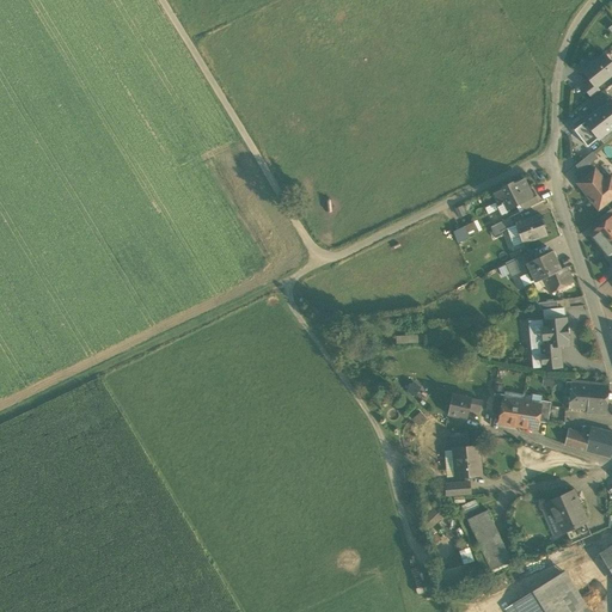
[(591,80),(595,87),(597,86),(611,73),(611,65),(604,55),(583,72),(591,80)]
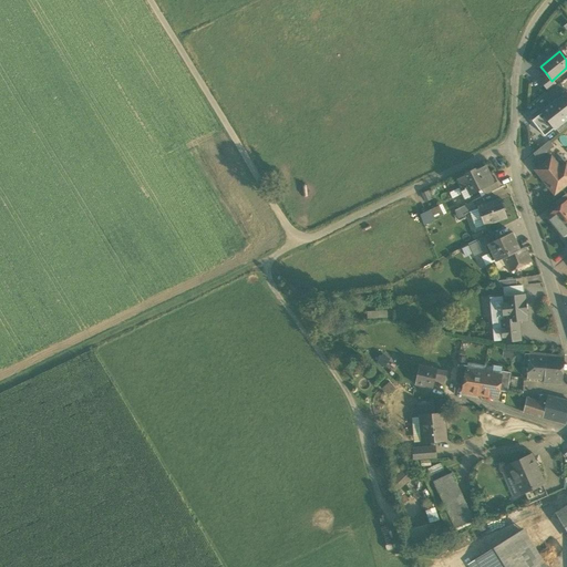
[(539,81),(548,92),(556,85),(553,80),(552,81),(547,74),(539,81)]
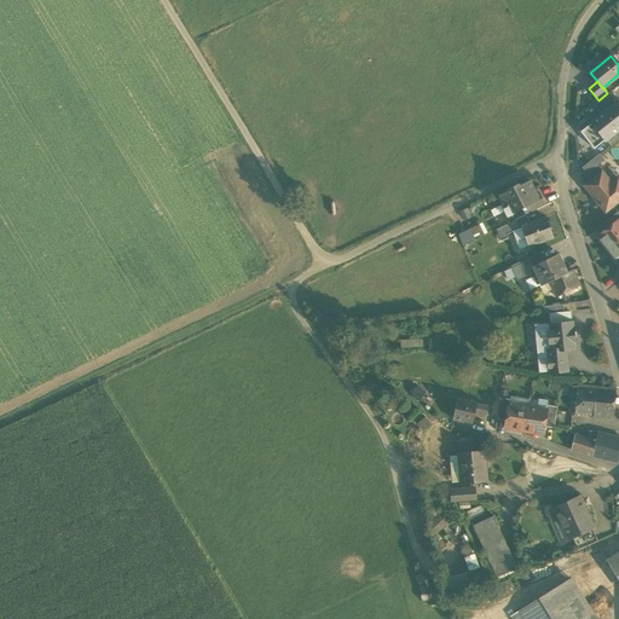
[(594,104),(601,115),(614,104),(618,102),(611,91),(607,93),(599,100),(594,104)]
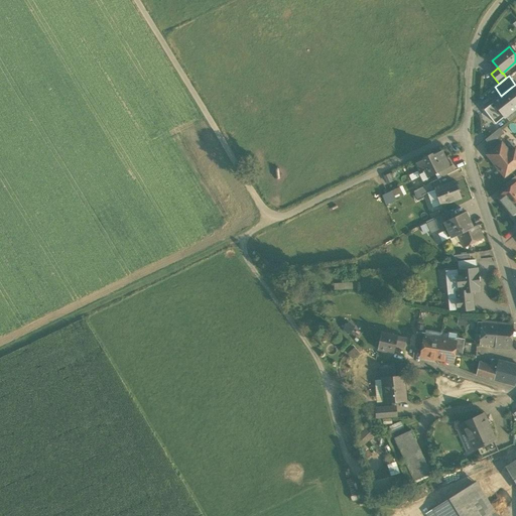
[(514,109),(515,107),(515,91),(512,87),(501,96),(494,102),(505,116),(514,109)]
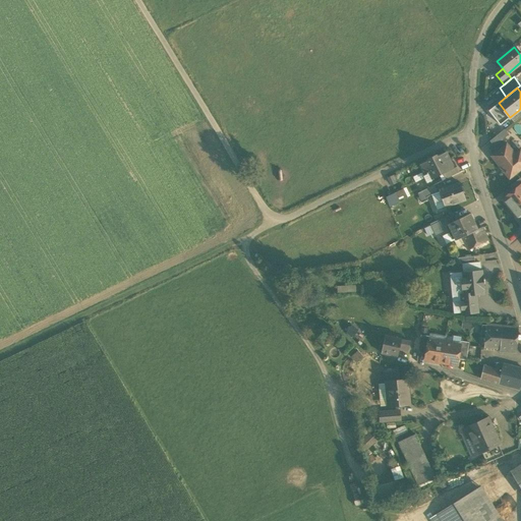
[(500,125),(510,117),(499,103),(488,111),(500,125)]
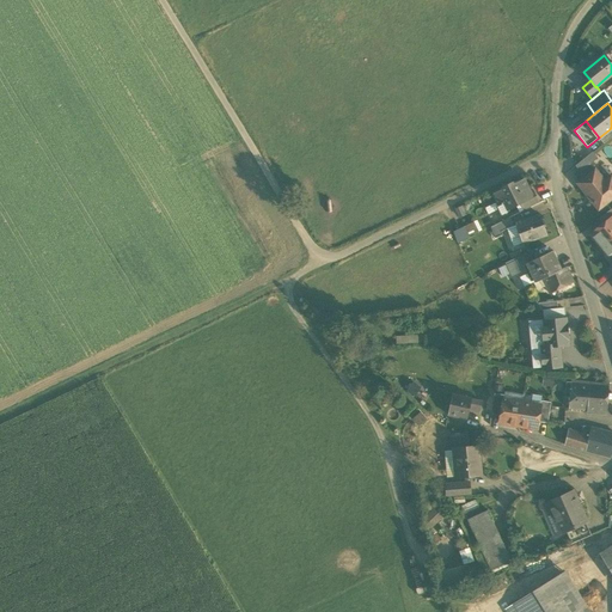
[(611,132),(610,129),(599,138),(604,144),(611,136),(611,132)]
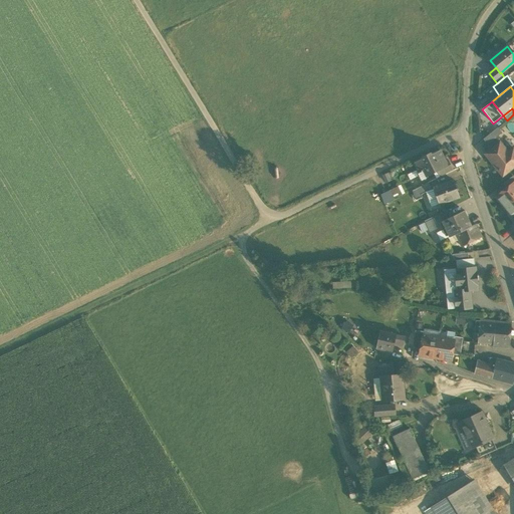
[(483,140),(487,144),(496,138),(501,134),(497,129),(483,140)]
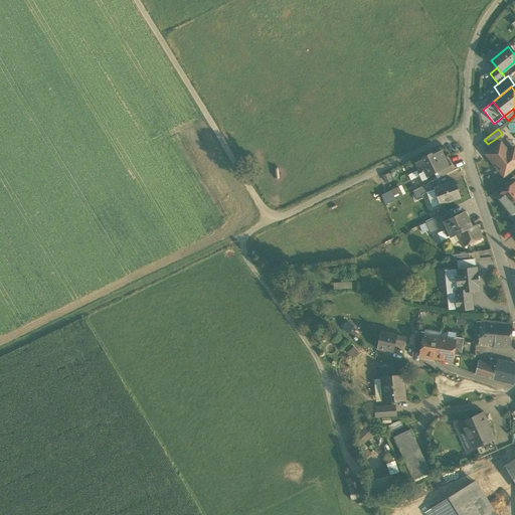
[(501,143),(497,138),(488,144),(484,148),(488,153),(501,143)]
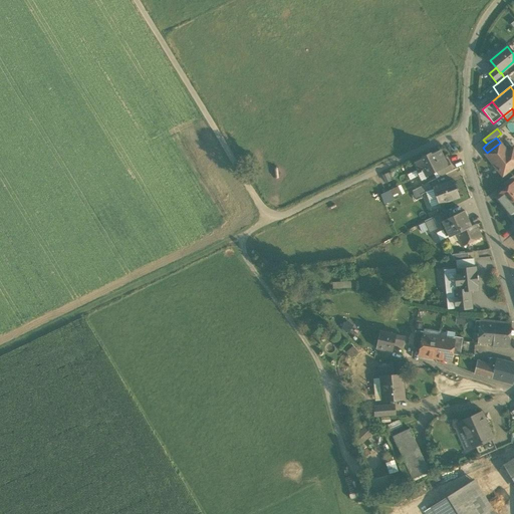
[(485,155),(503,176),(513,166),(513,149),(508,153),(500,143),(487,153),(485,155)]
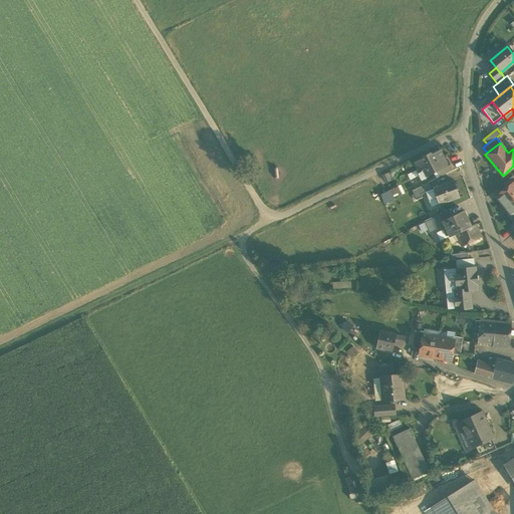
[(424,173),(426,177),(437,171),(448,166),(445,161),(440,151),(431,155),(430,154),(413,162),(419,173),(420,175),(424,173)]
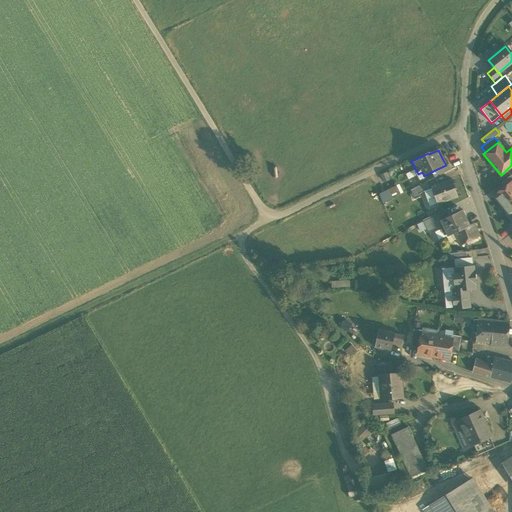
[(435,170),(438,176),(451,169),(445,158),(443,160),(446,165),(435,170)]
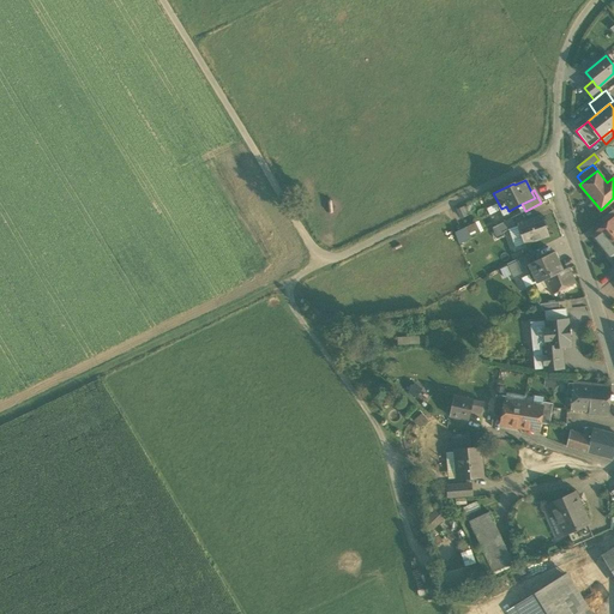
[(601,220),(606,224),(613,217),(613,211),(613,210),(601,220)]
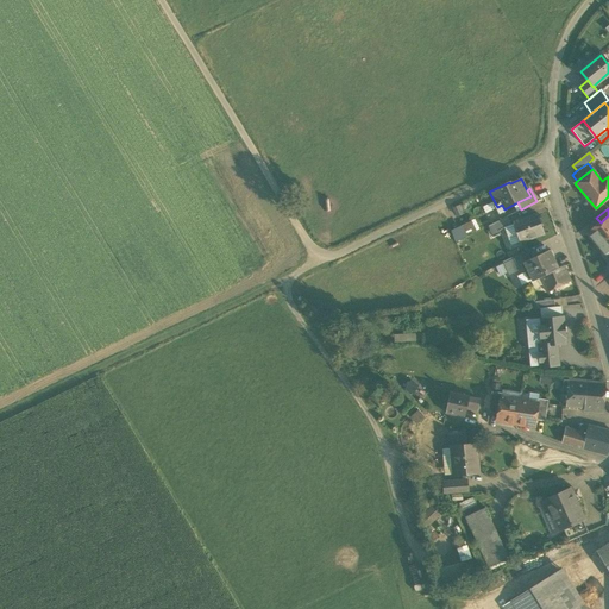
[(513,224),(520,243),(544,233),(538,215),(513,224)]
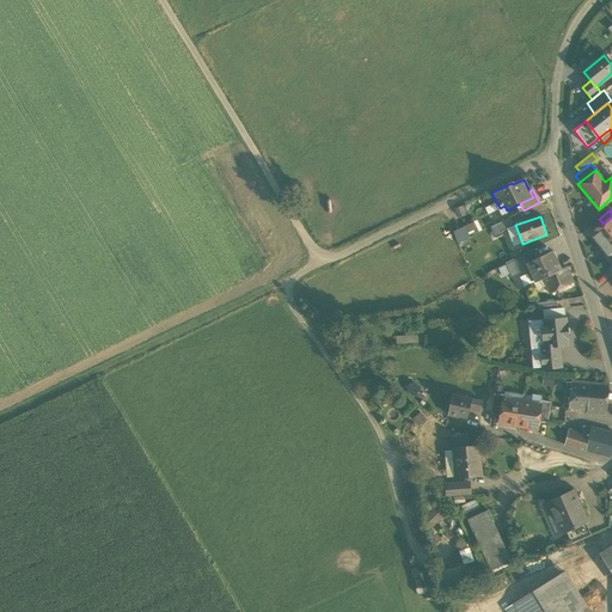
[(611,264),(611,216),(604,224),(591,234),(607,256),(606,256),(611,264)]
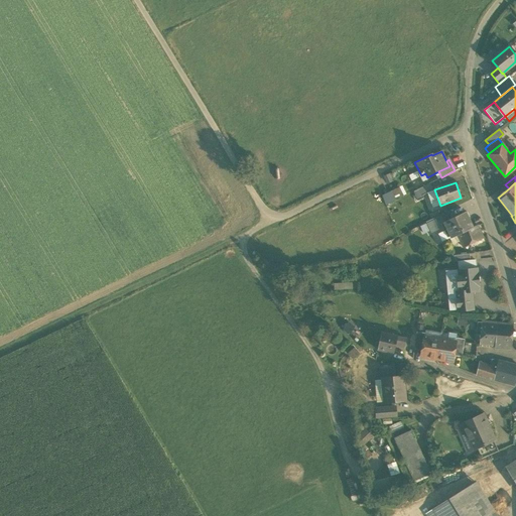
[(419,189),(422,196),(432,190),(429,183),(419,189)]
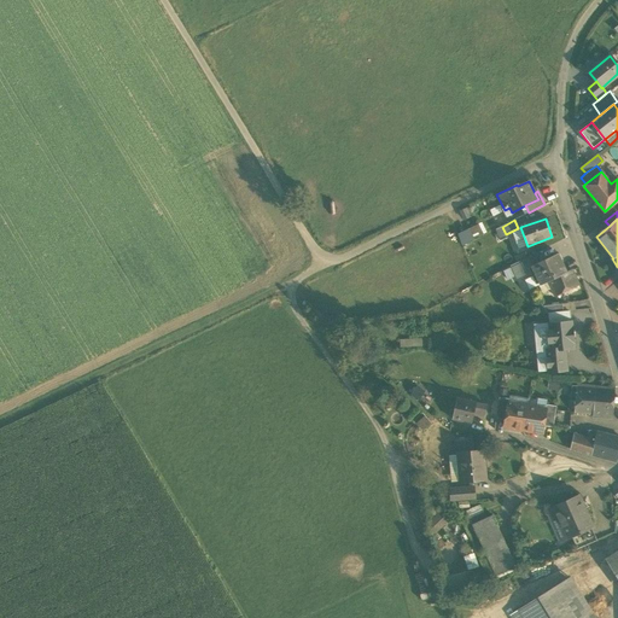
[(462,244),(474,238),(470,227),(456,233),(462,244)]
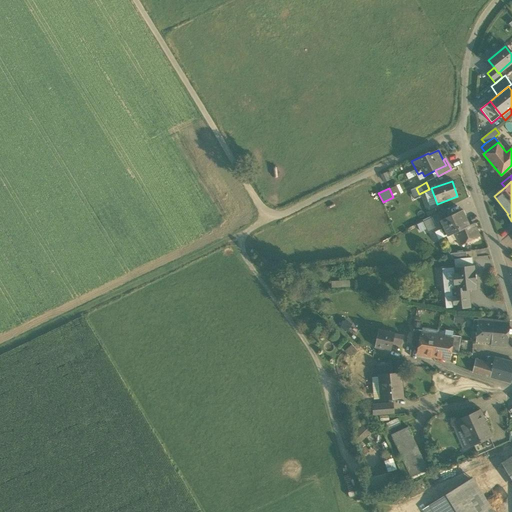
[(411,190),(414,199),(420,197),(419,194),(416,188),(411,190)]
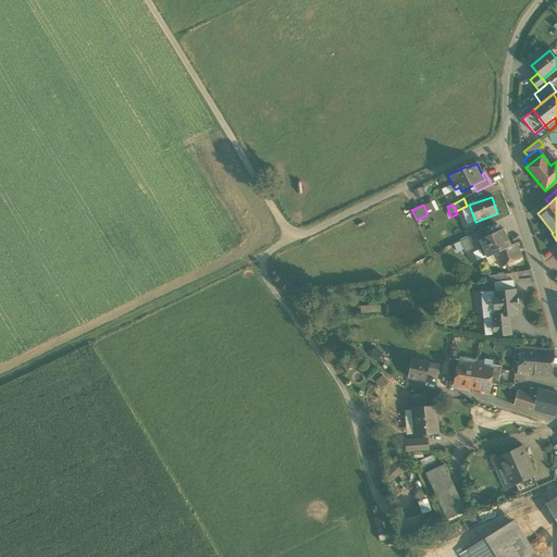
[(469,235),(473,244),(479,240),(479,239),(489,235),(485,227),(469,235)]
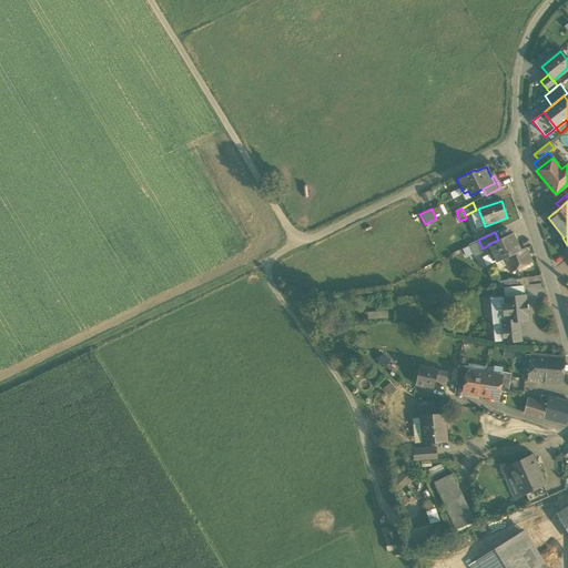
[(488,245),(493,253),(497,262),(503,259),(520,251),(513,233),(498,240),(488,244),(488,245)]
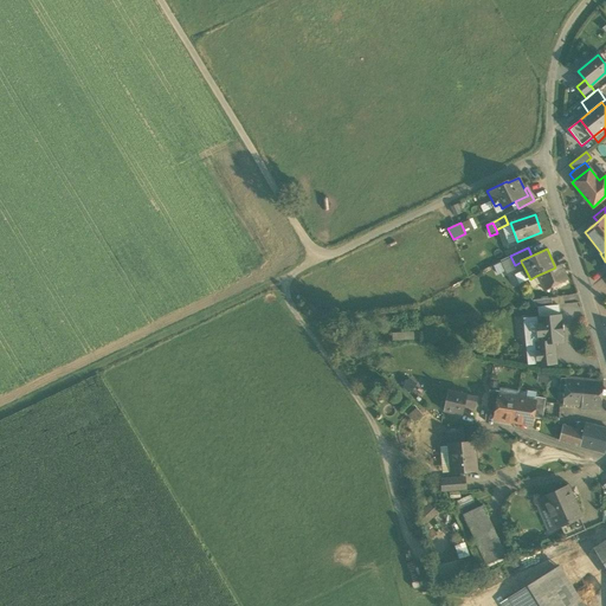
[(561,264),(555,268),(536,276),(545,290),(567,279),(561,264)]
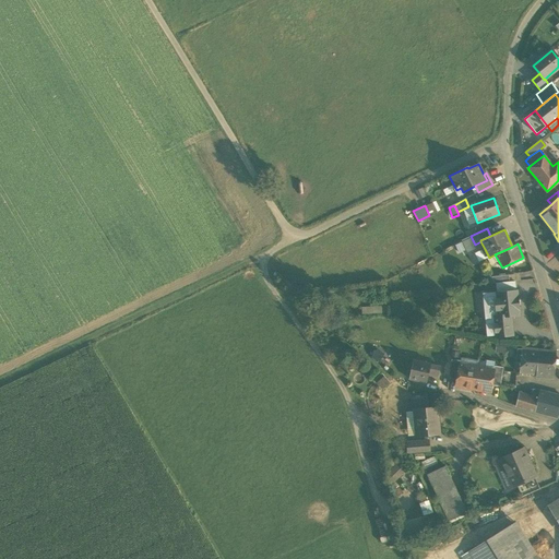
[(479,261),(489,258),(485,249),(476,253),(479,261)]
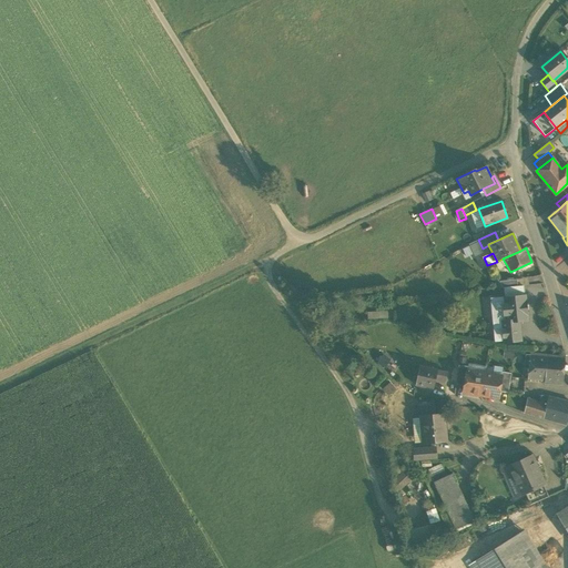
[(505,287),(506,297),(524,296),(523,285),(517,286),(505,287)]
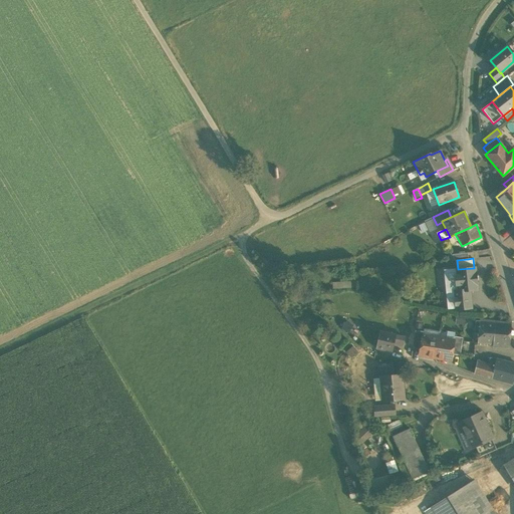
[(458,269),(457,269),(457,276),(456,278),(456,283),(458,285),(459,290),(459,291),(469,290),(477,290),(476,282),(477,282),(476,275),(475,275),(475,268),(474,268),(458,269)]
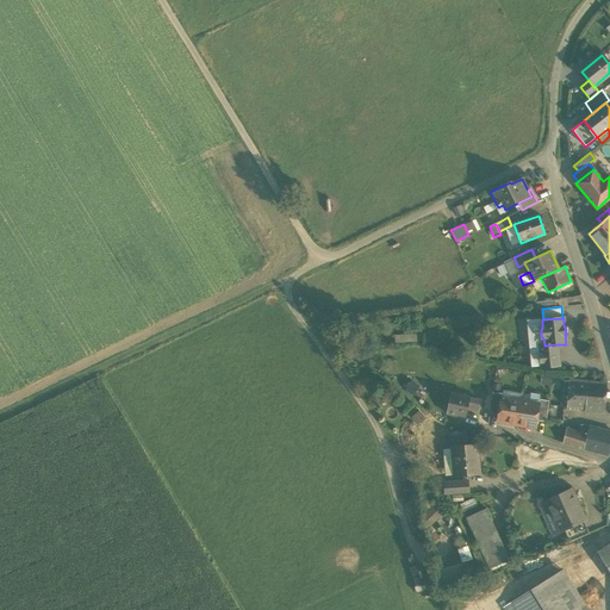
[(539,346),(545,344),(543,338),(541,336),(541,330),(542,328),(542,319),(528,322),(530,348),(539,347),(539,346)]
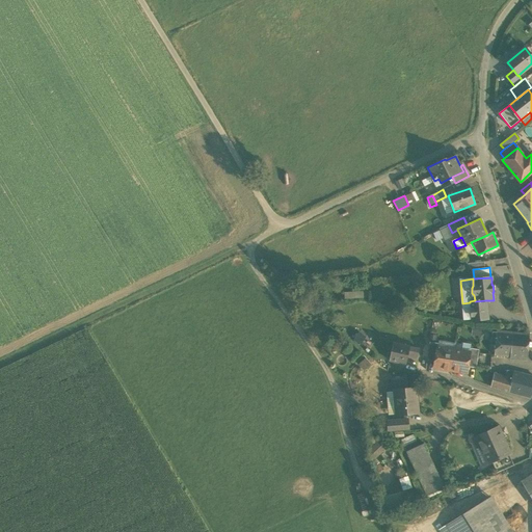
[(472,318),(472,321),(487,319),(485,300),(475,301),(475,300),(470,301),(470,302),(472,318)]
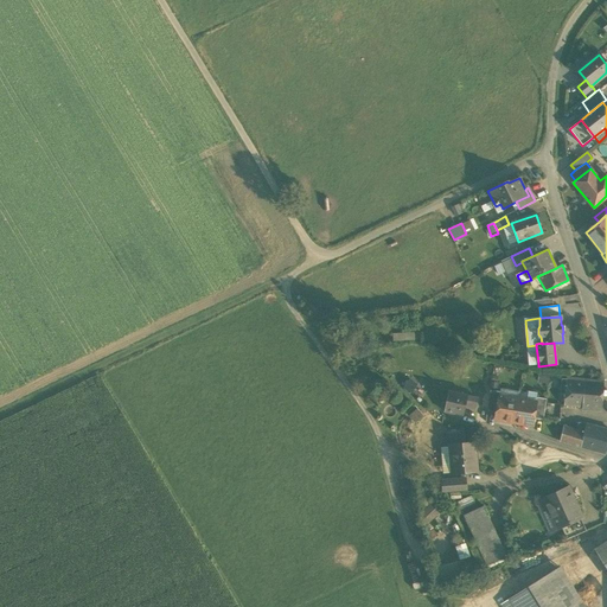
[(529,364),(538,363),(536,345),(528,346),(529,364)]
